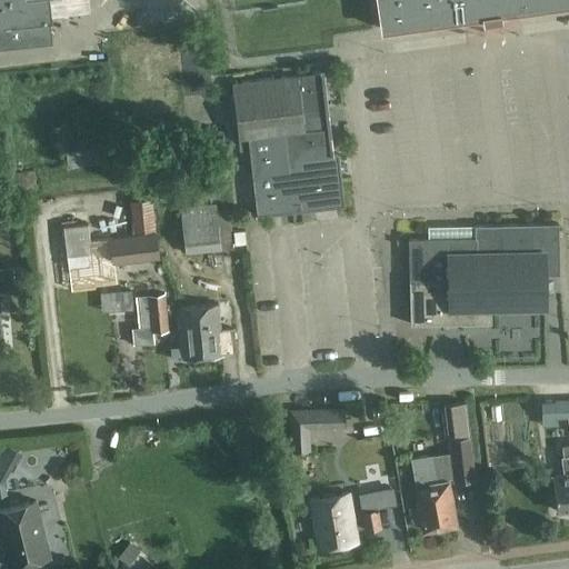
[(49,0),(0,0),(0,48),(52,43),(50,23),(52,23),(49,0)]
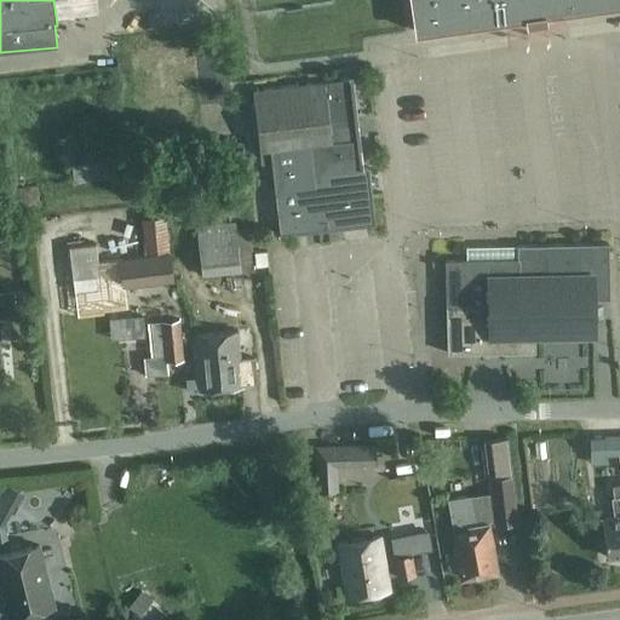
[(619,0),(411,0),(417,32),(526,16),(527,24),(546,21),(545,13),(619,3),(619,0)]
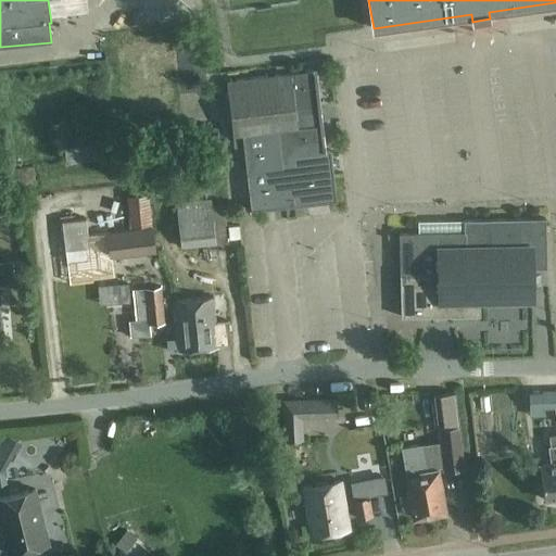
[(59,8),(60,17),(77,15),(76,7),(59,8)]
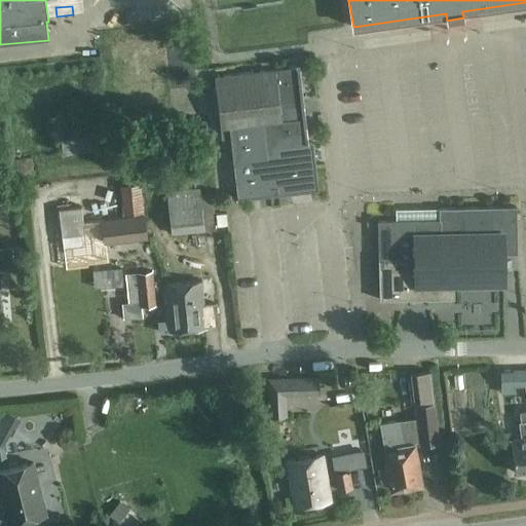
[(272,139),(278,138),(277,137),(304,134),(297,68),(215,77),(222,139),(230,138),(271,134),(272,139)]
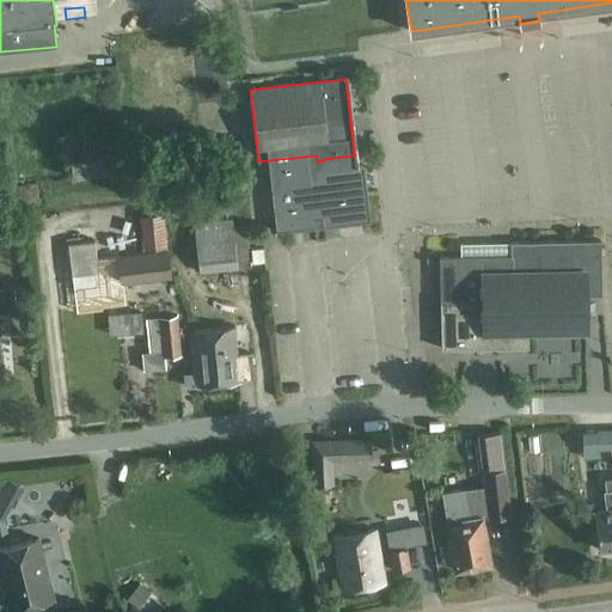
[(324,225),(317,161),(316,155),(268,160),(276,231),(324,225)]
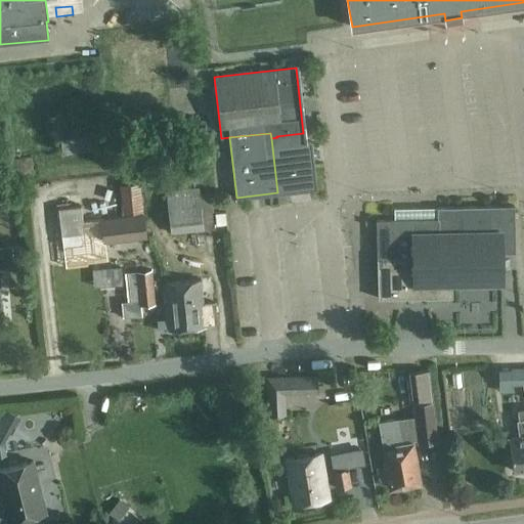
[(271,138),(277,192),(316,188),(310,141),(278,145),(277,137),(271,138)]
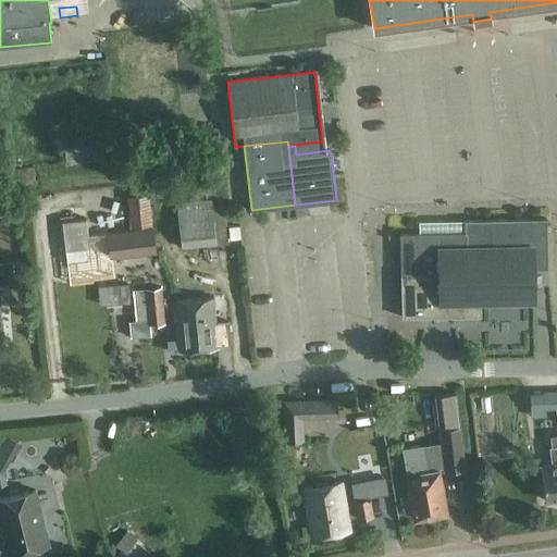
[(127,196),(130,227),(151,225),(149,195),(127,196)]
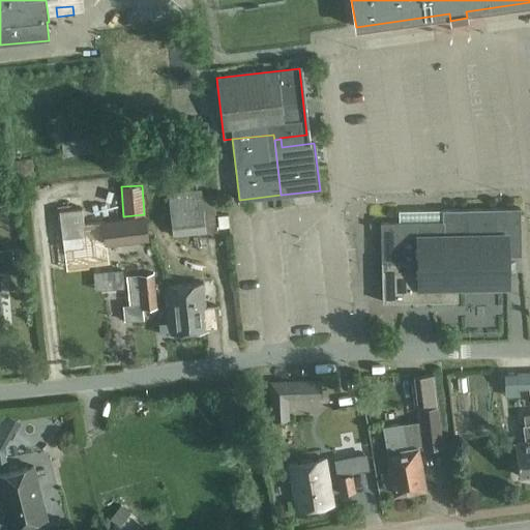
[(173,237),(206,233),(216,232),(214,210),(227,209),(226,202),(214,203),(213,195),(202,196),(202,189),(168,193),(173,237)]
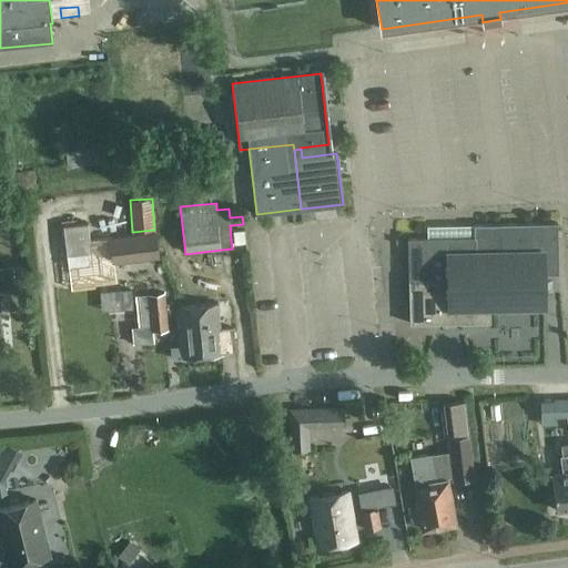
[(93,265),(88,223),(87,212),(74,213),(75,224),(63,226),(69,269),(93,265)]
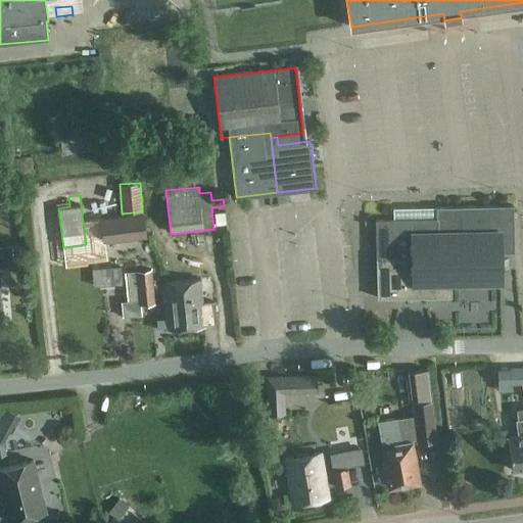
[(513,205),(438,206),(438,219),(376,220),(377,298),(452,297),(452,283),(502,282),(501,252),(514,252),(513,205)]
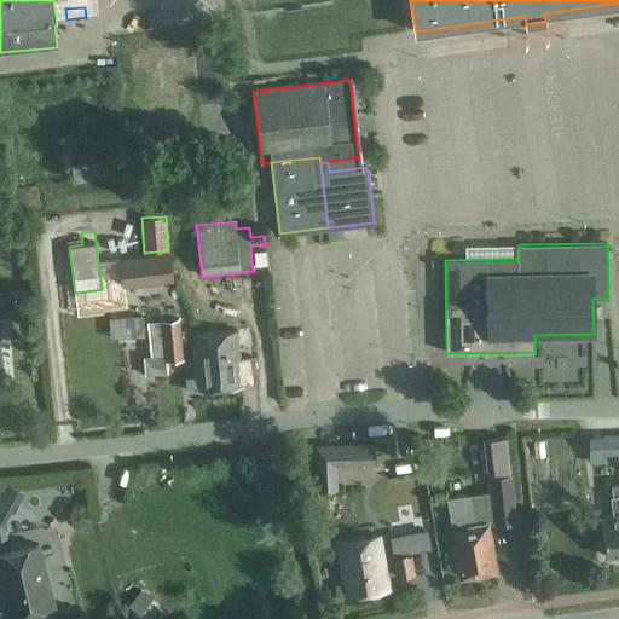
[(169,253),(117,258),(121,287),(173,281),(169,253)]
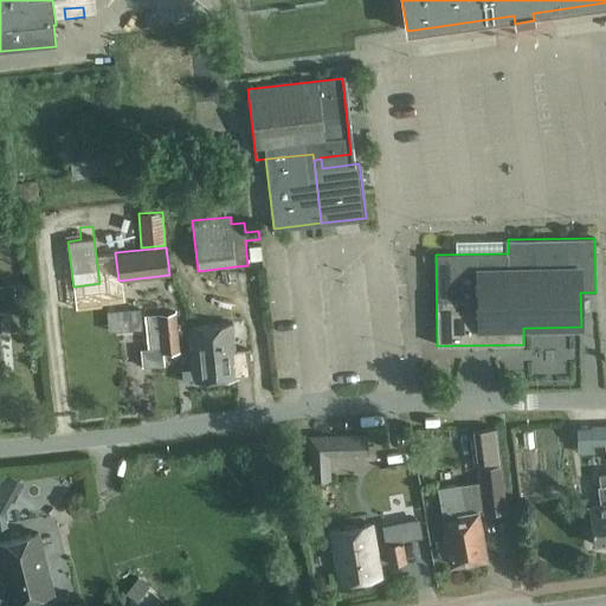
[(6,310),(24,309),(21,283),(4,285),(6,310)]
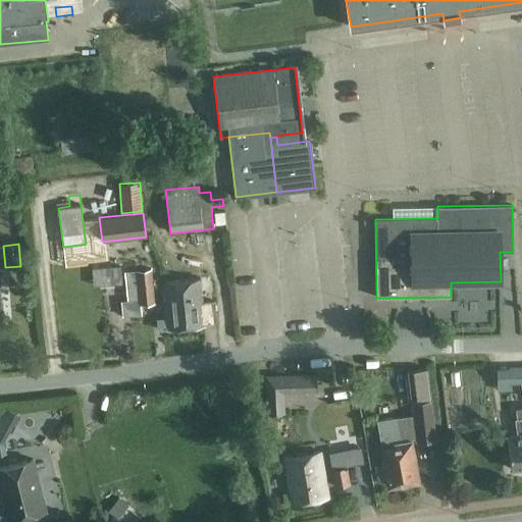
[(120,265),(91,267),(93,288),(121,284),(120,265)]
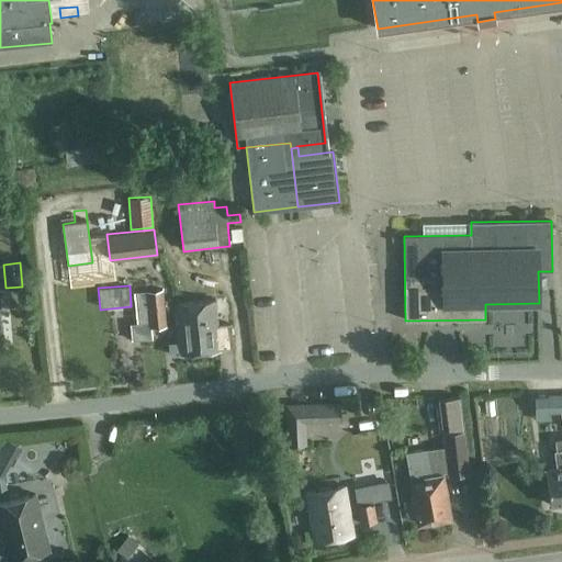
[(167,327),(164,289),(134,292),(136,323),(130,323),(132,341),(153,339),(152,328),(167,327)]
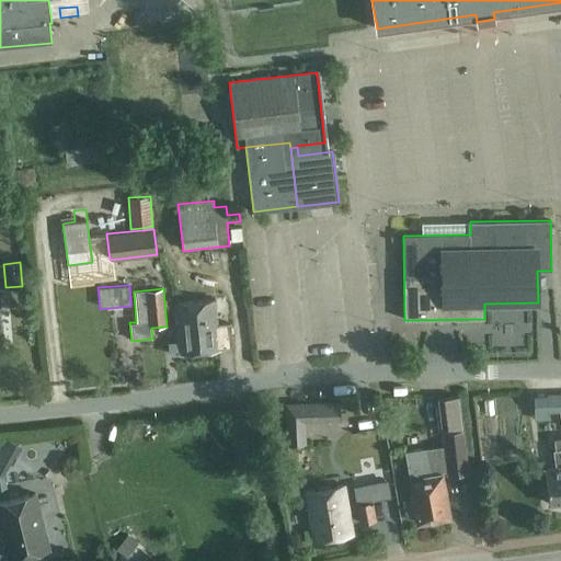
[(178,343),(170,344),(171,355),(209,351),(220,350),(220,347),(232,346),(230,323),(218,325),(217,319),(217,318),(229,317),(228,301),(224,301),(224,298),(215,299),(209,299),(174,302),(178,343)]
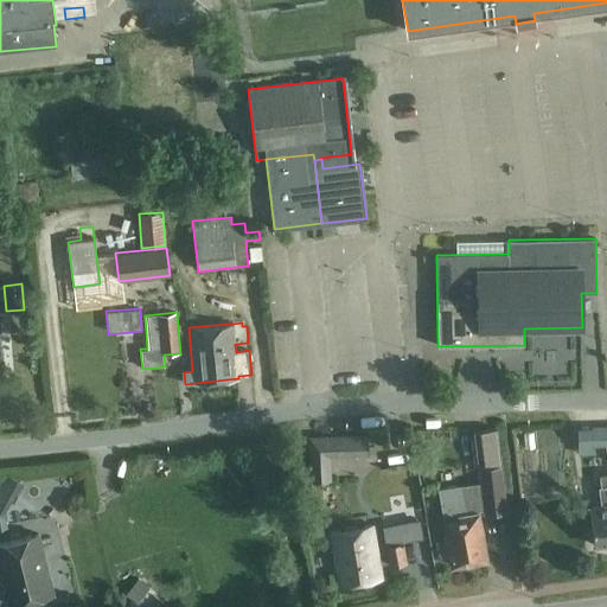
[(474,432),(479,472),(481,483),(439,489),(442,516),(446,538),(449,556),(452,566),(487,561),(479,516),(508,511),(496,428),(474,432)]
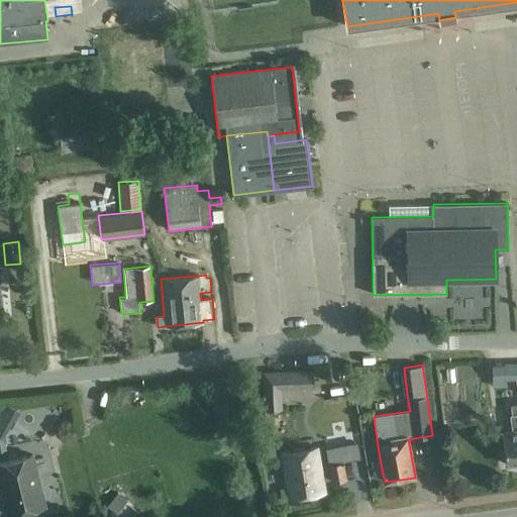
[(493,379),(504,378),(516,378),(516,365),(493,366),(493,379)]
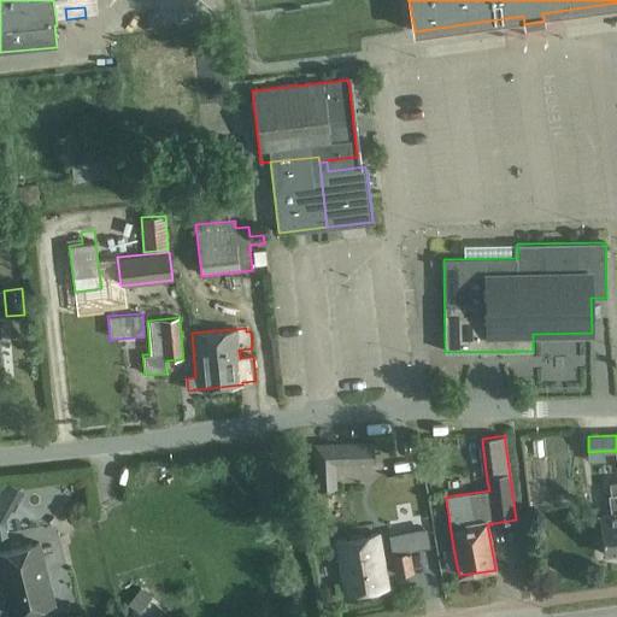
[(336,488),(334,459),(375,458),(375,444),(317,446),(311,446),(315,489),(336,488)]
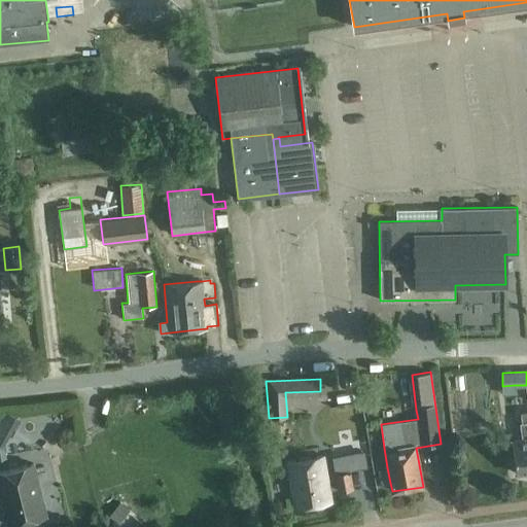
[(519,410),(526,409),(526,389),(518,390),(519,410)]
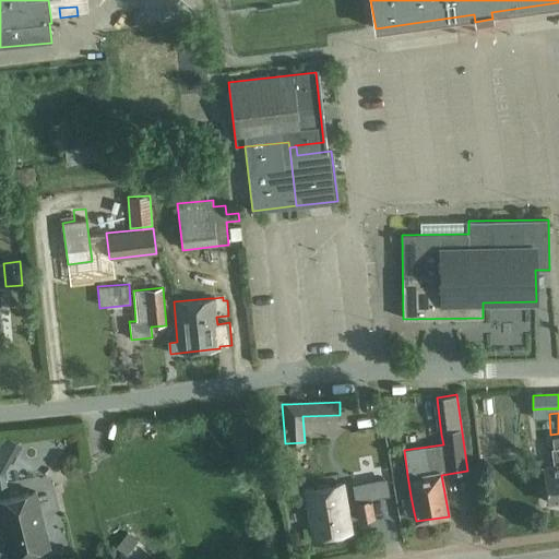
[(342,425),(307,426),(307,439),(343,438),(342,425)]
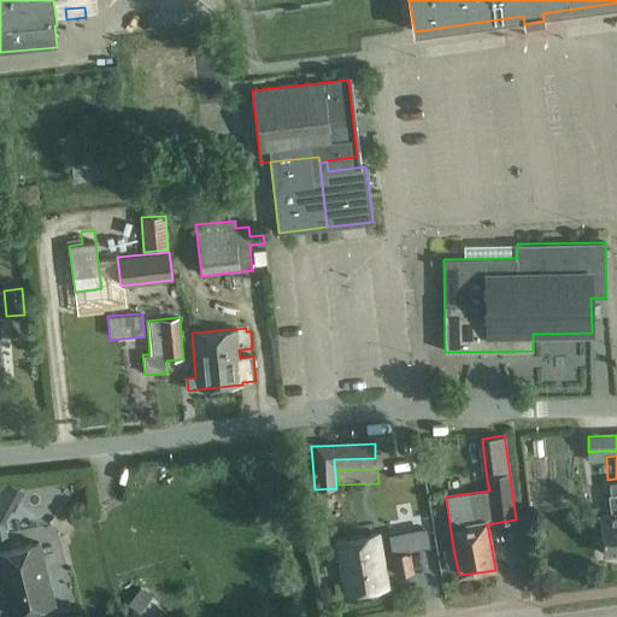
[(0,519),(4,522),(22,489),(10,482),(0,499),(0,519)]
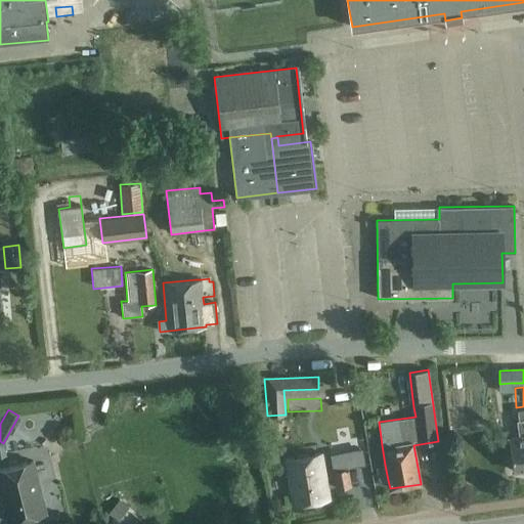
[(523,409),(518,410),(519,420),(517,420),(519,437),(509,438),(513,471),(523,469),(523,409)]
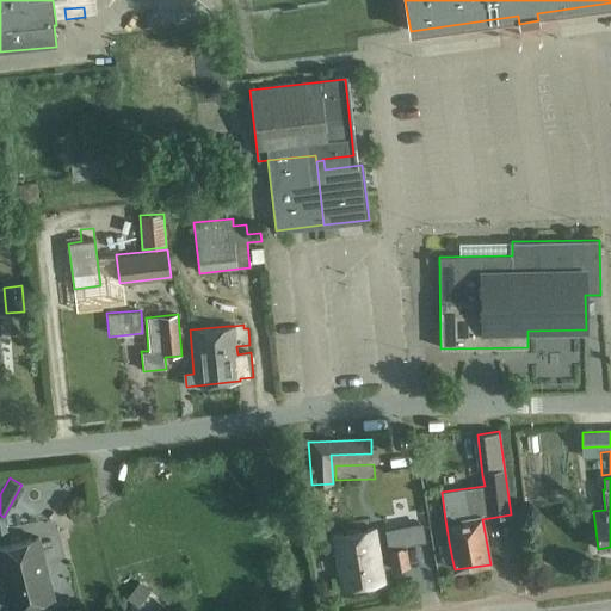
[(423,524),(384,530),(392,571),(411,567),(407,544),(425,542),(423,524)]
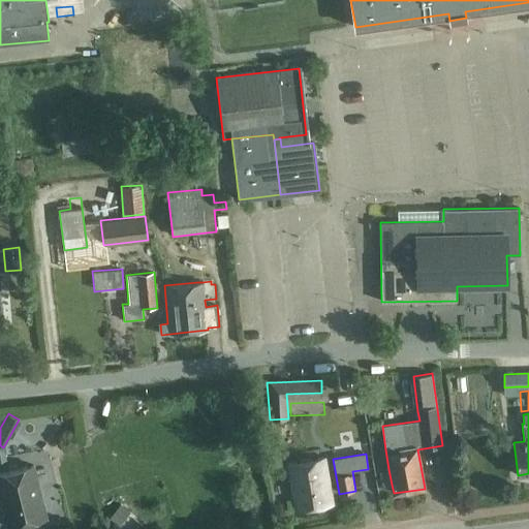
[(325,459),(288,465),(296,509),(333,503),(325,459)]
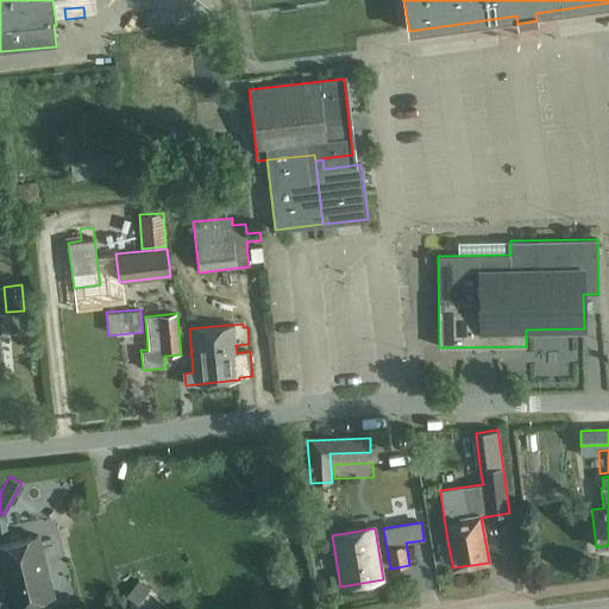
[(54,596),(38,537),(0,546),(0,577),(7,608),(54,596)]
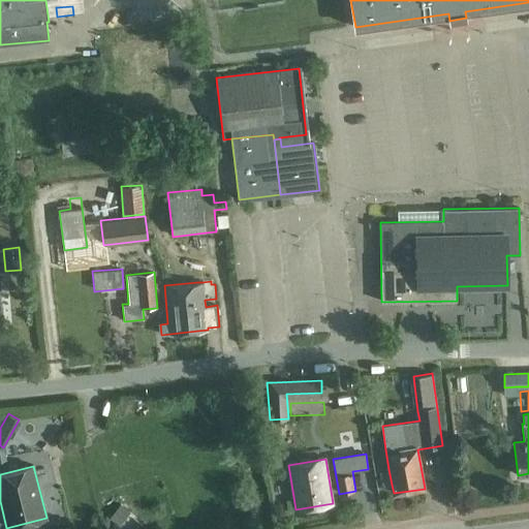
[(392,485),(389,469),(379,470),(382,487),(392,485)]
